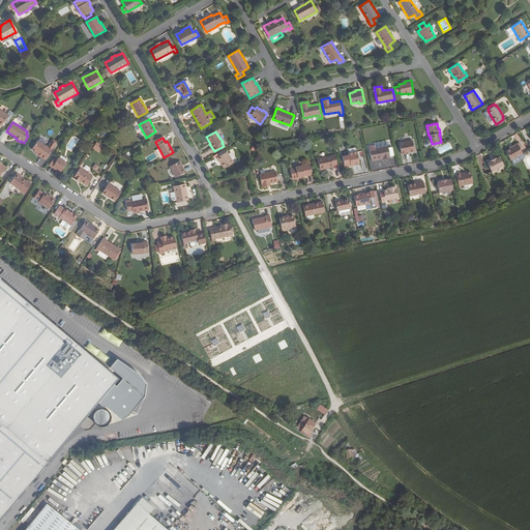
[(32,150),(38,154),(37,155),(41,157),(45,159),(56,143),(53,140),(48,147),(37,141),(32,150)]
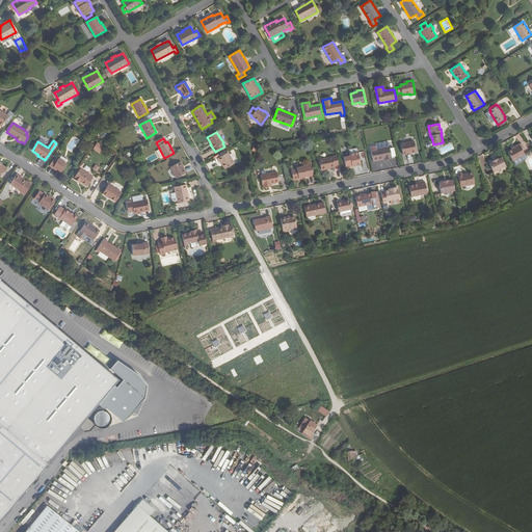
[(97,143),(94,148),(99,152),(102,147),(97,143)]
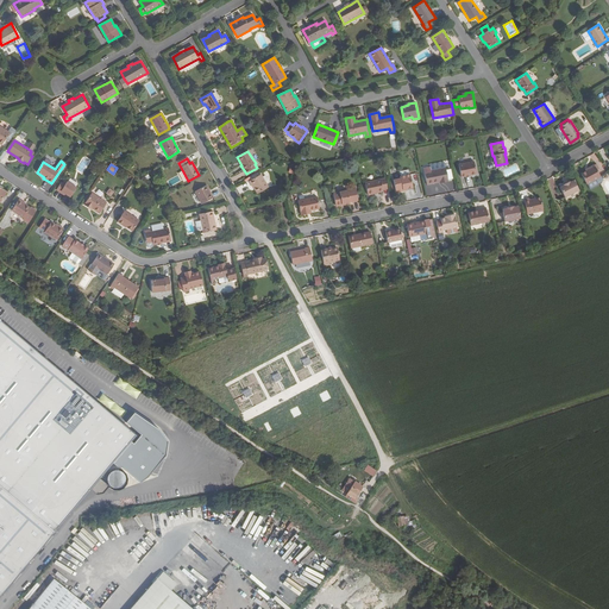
[(457,169),(459,181),(469,179),(469,180),(476,179),(475,177),(479,176),(477,165),(457,169)]
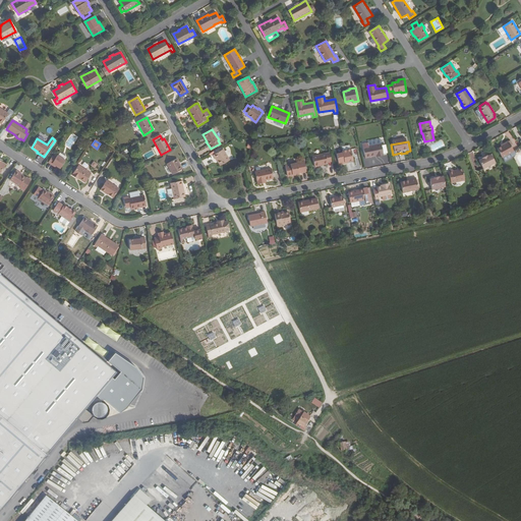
[(502,147),(498,149),(503,157),(514,151),(511,145),(509,141),(504,143),(505,145),(502,147)]
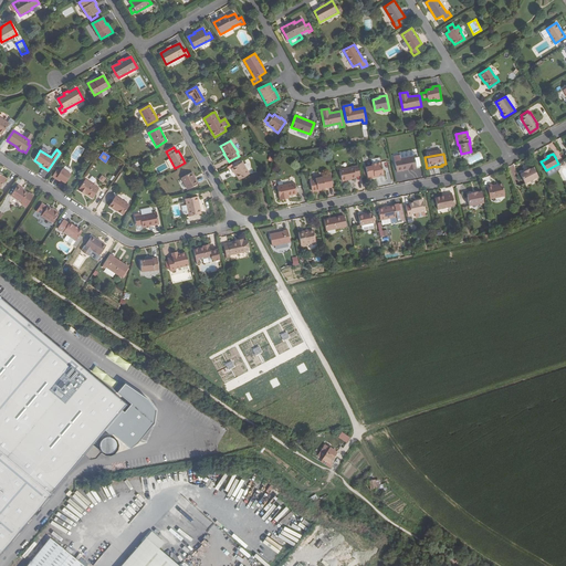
[(413,156),(400,158),(398,159),(397,156),(391,157),(395,173),(402,170),(408,169),(411,168),(411,169),(417,168),(413,156)]
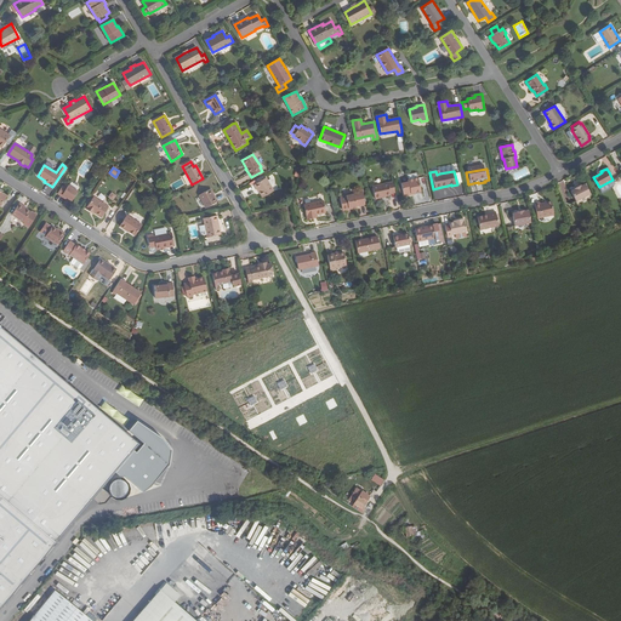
[(266,178),(254,184),(256,189),(257,189),(258,191),(262,198),(274,191),(266,178)]
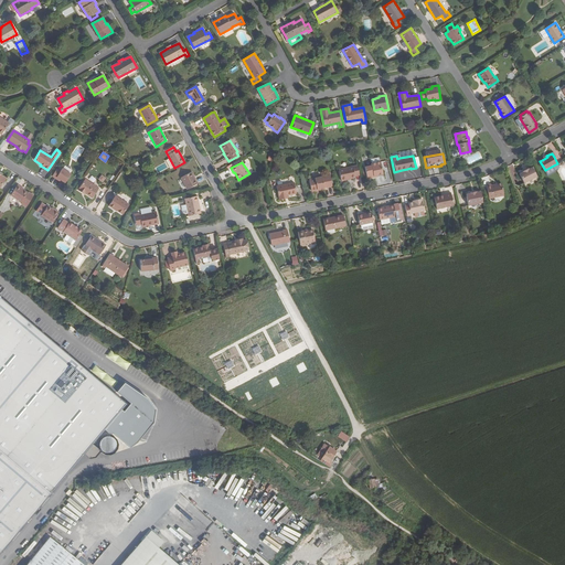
[(374,176),(377,176),(383,174),(380,162),(371,163),(372,166),(365,167),(368,177),(369,178),(373,178),(374,176)]
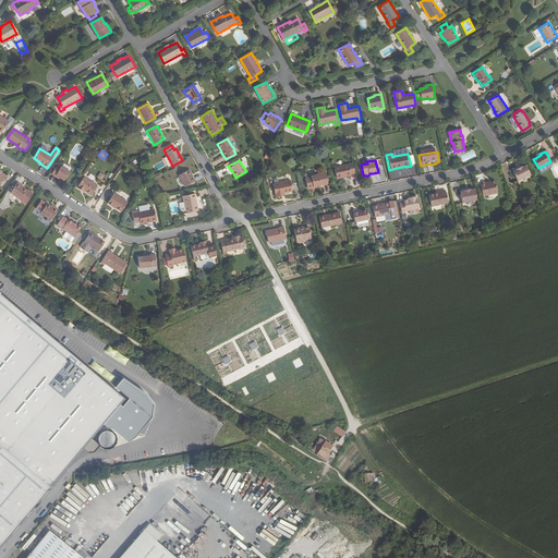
[(337,179),(342,178),(342,177),(346,177),(351,176),(351,174),(355,173),(353,164),(335,168),(337,179)]
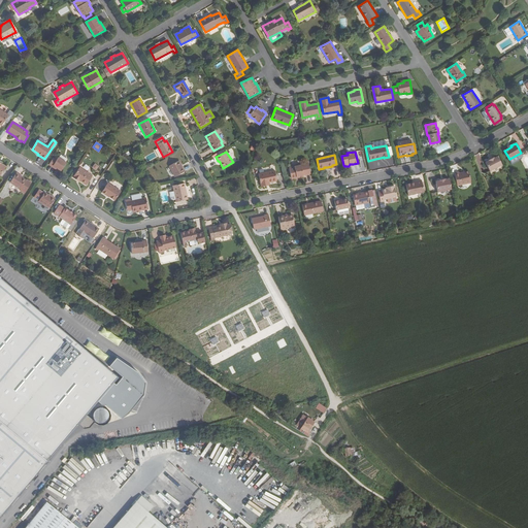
[(486,162),(490,170),(501,165),(497,157),(494,158),(489,160),(489,161),(486,162)]
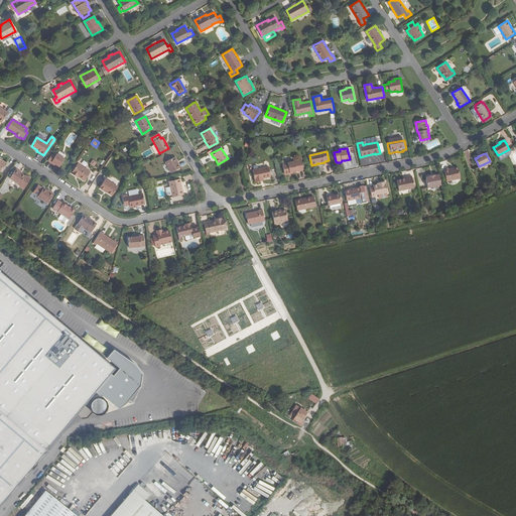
[(54,157),(51,155),(47,161),(50,163),(51,162),(55,164),(59,167),(65,159),(56,154),(54,157)]
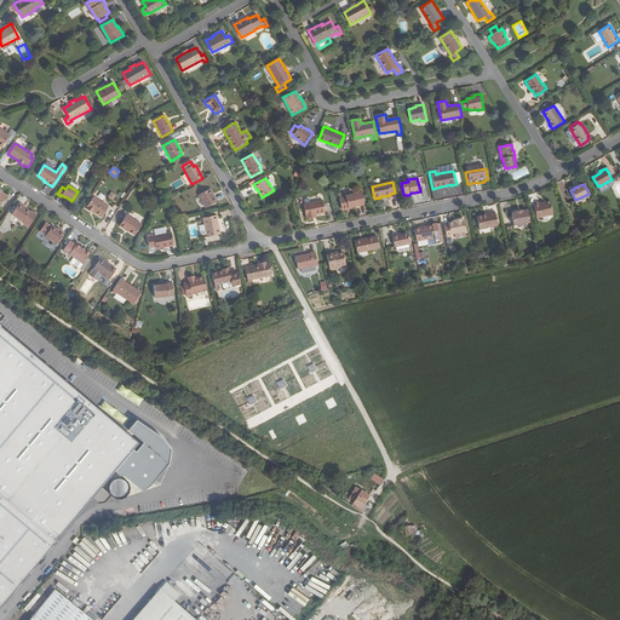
[(105,188),(103,191),(114,200),(116,196),(105,188)]
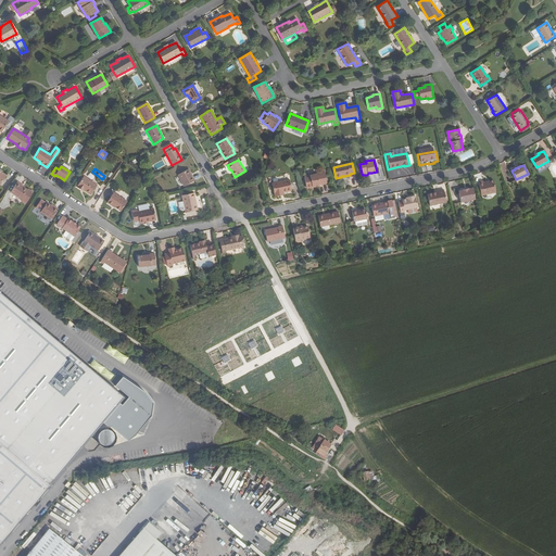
[(184,187),(194,181),(188,169),(178,175),(184,187)]
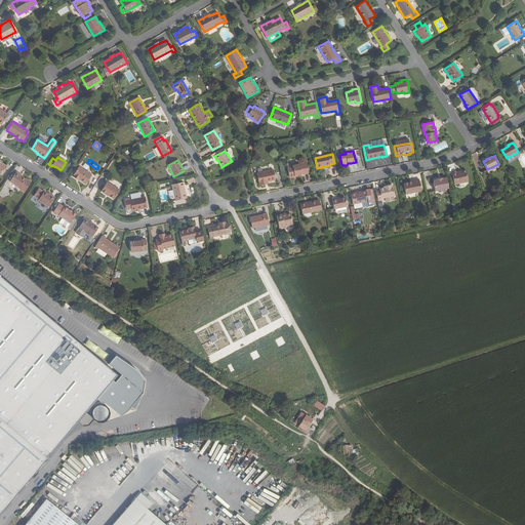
[(287,167),(289,178),(301,175),(301,174),(309,173),(307,163),(287,167)]
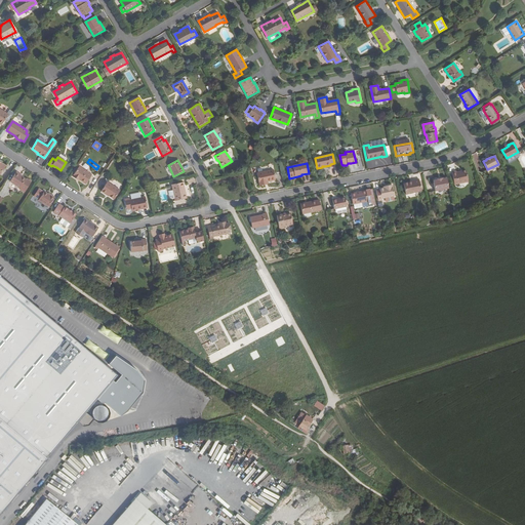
[(79,179),(86,185),(91,175),(79,167),(73,176),(77,179),(77,178),(79,179)]
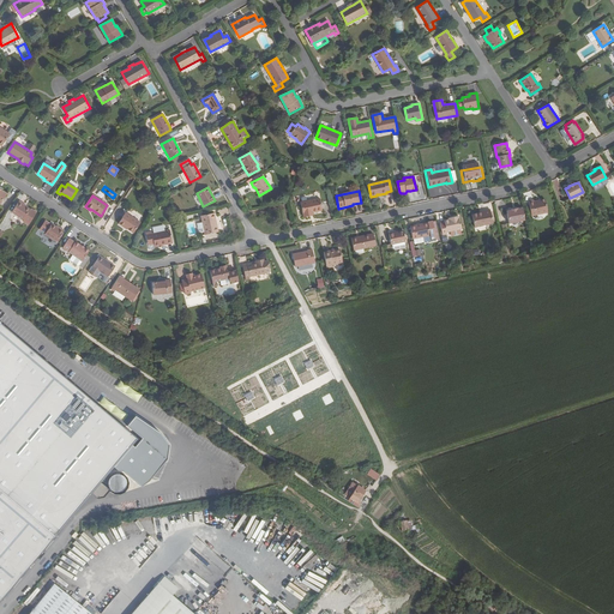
[(312,212),(321,211),(319,198),(300,202),(304,217),(309,216),(309,212),(312,212)]
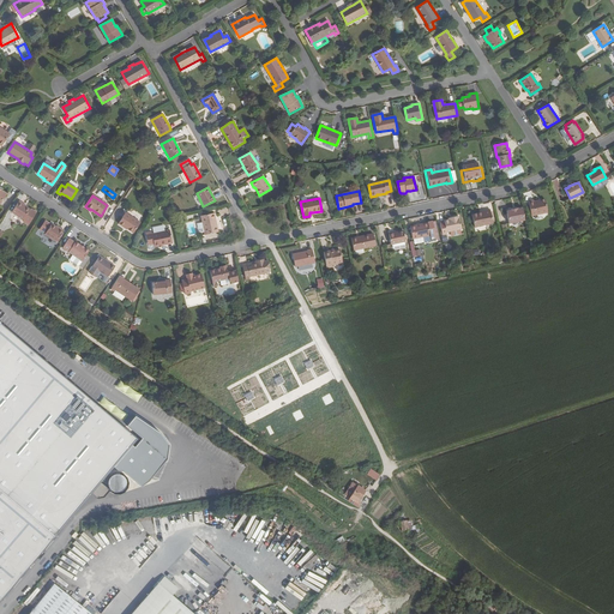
[(530,200),(533,215),(549,212),(546,199),(535,202),(535,200),(530,200)]
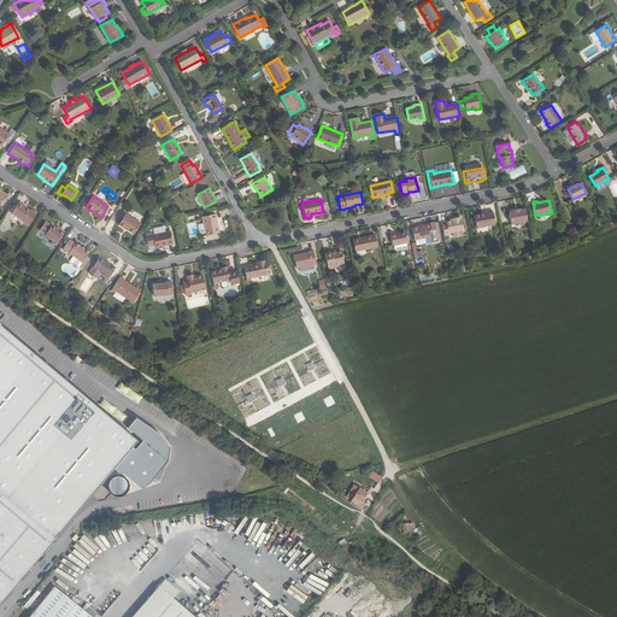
[(23,206),(23,205),(19,203),(11,213),(23,222),(28,227),(29,225),(35,215),(35,213),(31,211),(30,211),(23,206)]
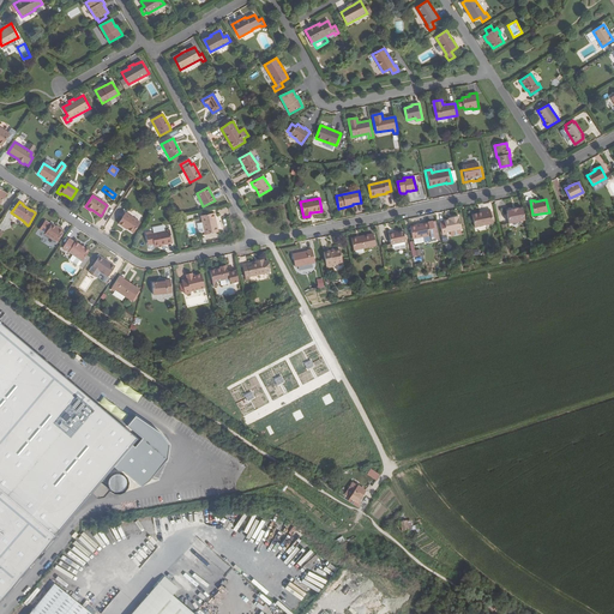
[(505,212),(507,224),(523,221),(521,209),(516,210),(516,209),(509,211),(505,212)]
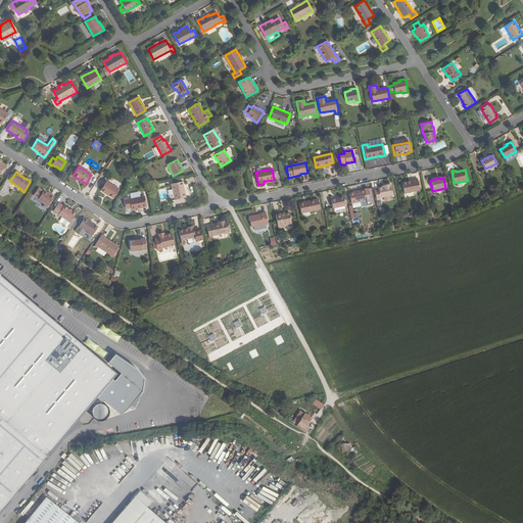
[(412,181),(409,182),(402,183),(405,194),(420,190),(418,179),(412,180),(412,181)]
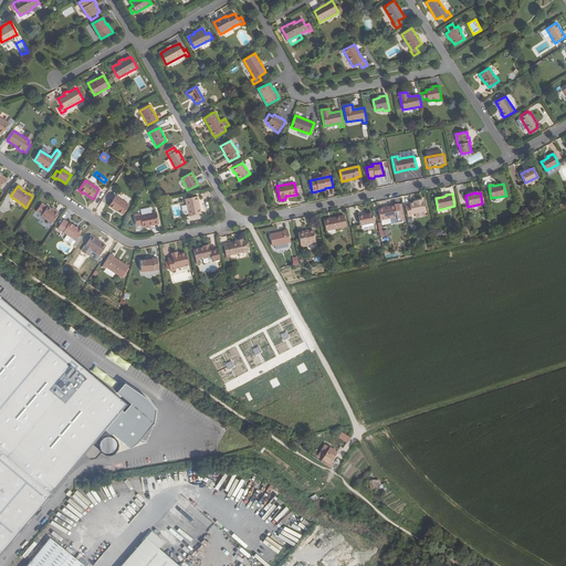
[(116,197),(108,207),(114,210),(114,209),(123,216),(129,206),(116,197)]
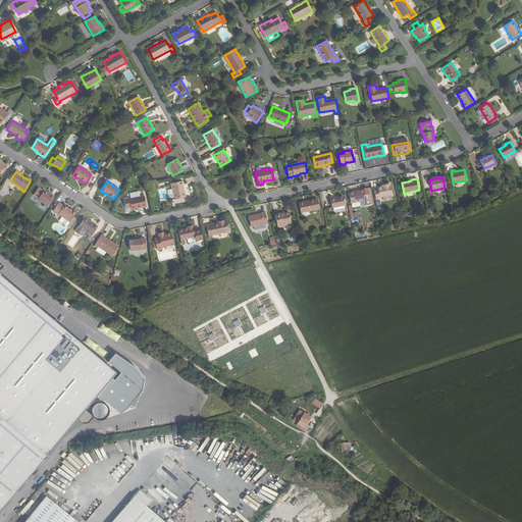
[(181,181),(170,184),(174,200),(186,198),(181,181)]
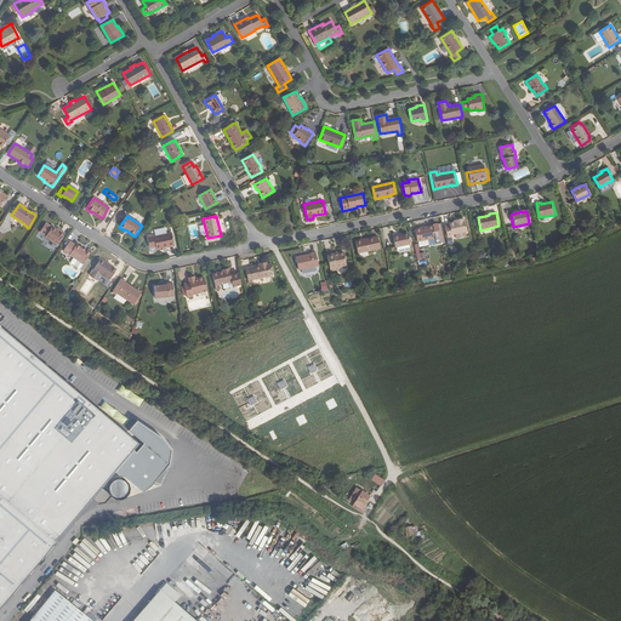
[(463,218),(457,221),(457,222),(454,222),(449,223),(449,224),(445,226),(448,238),(453,237),(451,235),(456,234),(466,232),(467,232),(463,218)]
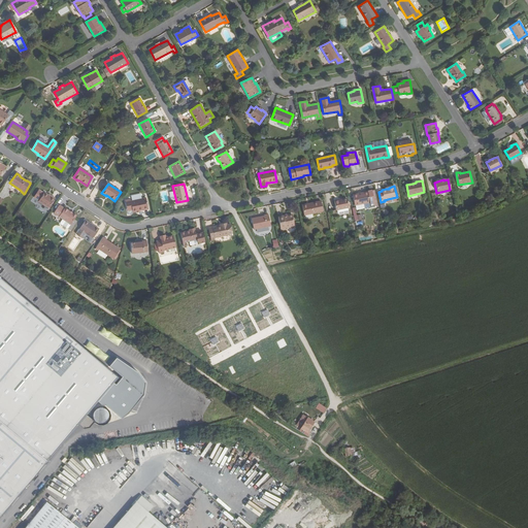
[(39,200),(43,194),(36,189),(32,196),(39,200)]
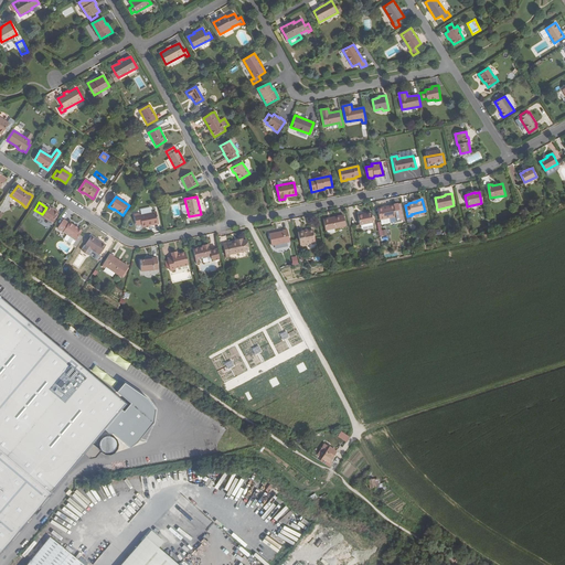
[(377,209),(380,220),(382,220),(396,216),(396,219),(401,219),(397,204),(394,205),(377,209)]
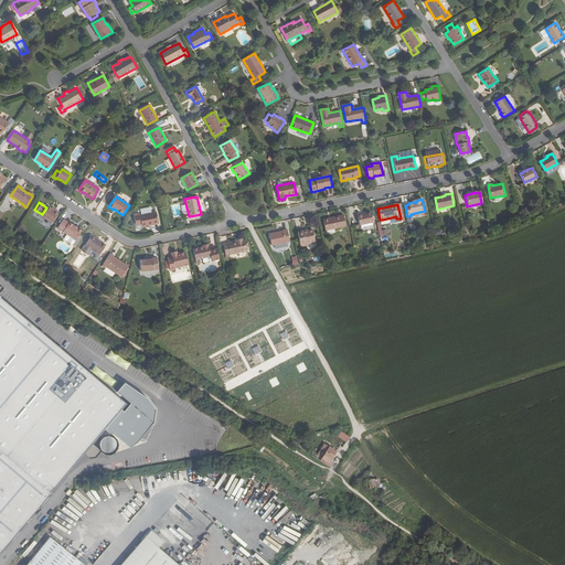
[(52,209),(48,206),(46,208),(42,214),(41,215),(52,223),(59,213),(55,210),(54,211),(52,209)]
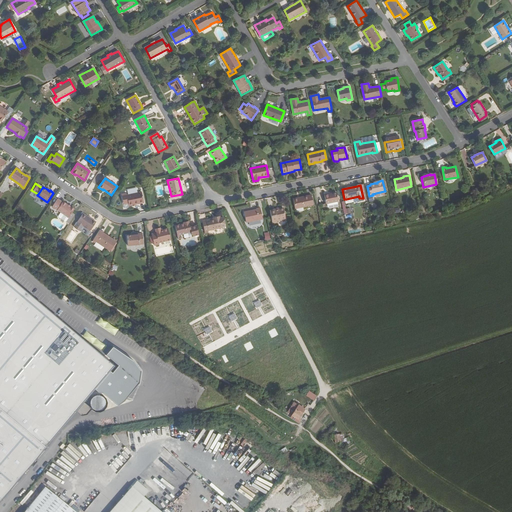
[(126,193),(120,194),(123,204),(128,203),(129,206),(144,203),(142,192),(126,195),(126,193)]
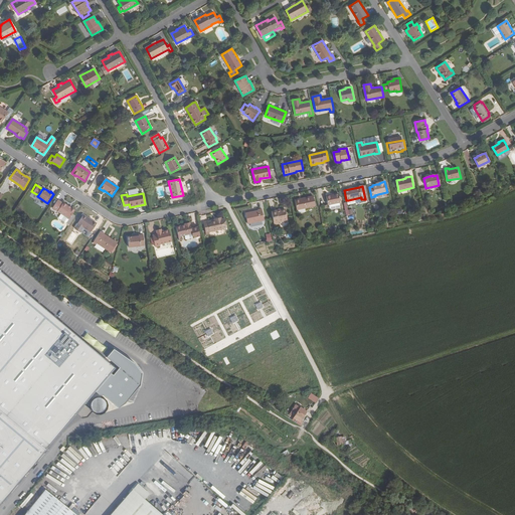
[(326,196),(328,206),(329,206),(340,204),(341,203),(339,194),(326,196)]
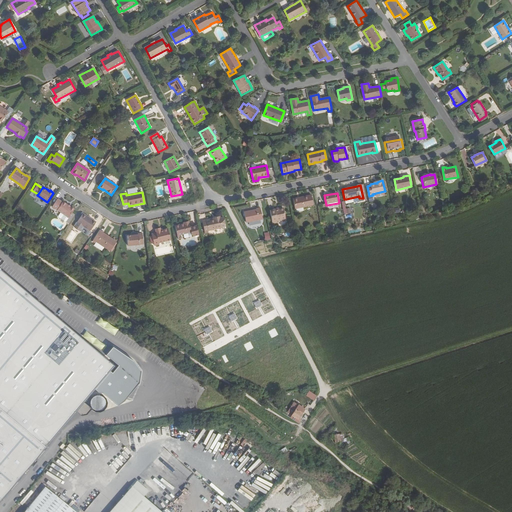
[(293,199),(295,209),(313,205),(311,195),(293,199)]
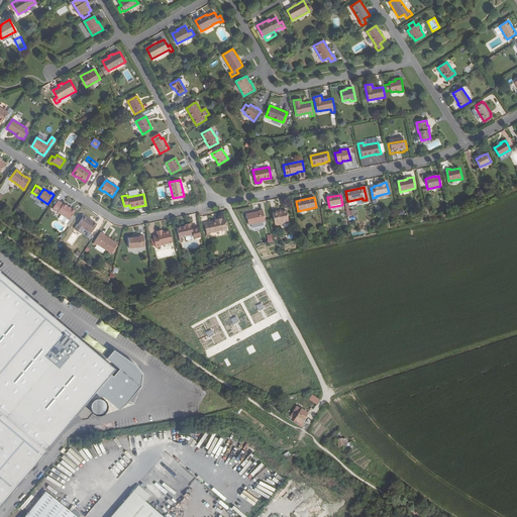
[(58,201),(53,209),(56,211),(68,219),(74,211),(66,206),(62,202),(61,203),(58,201)]
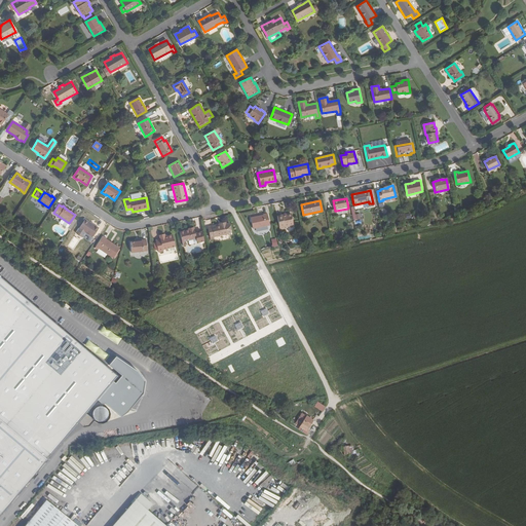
[(352,220),(361,219),(361,214),(354,214),(354,207),(351,207),(352,220)]
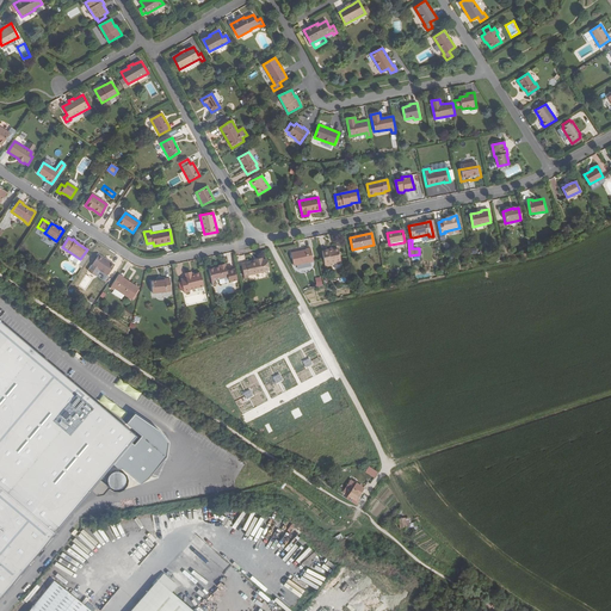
[(307,250),(291,252),(295,265),(314,261),(312,248),(312,247),(307,248),(307,250)]
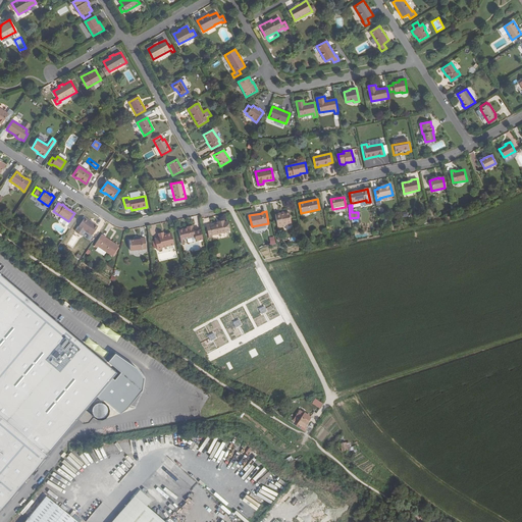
[(292,222),(289,212),(280,214),(280,213),(275,214),(277,225),(282,224),(282,225),(286,224),(286,223),(292,222)]
